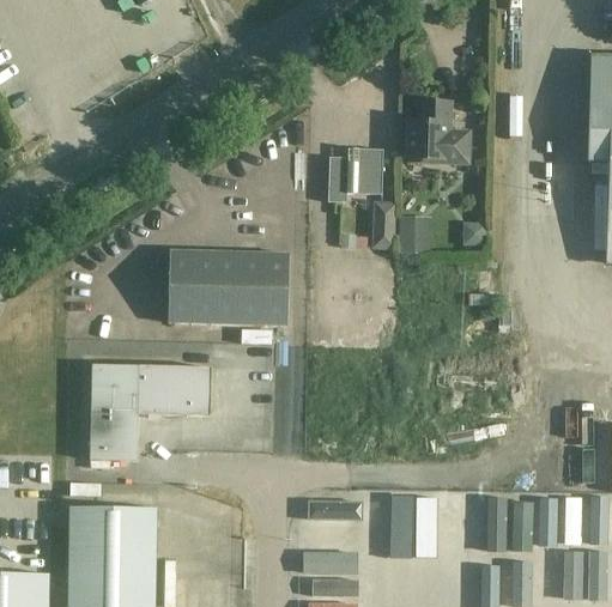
[(611,54),(591,54),(587,161),(610,161),(605,262),(611,262),(611,54)]
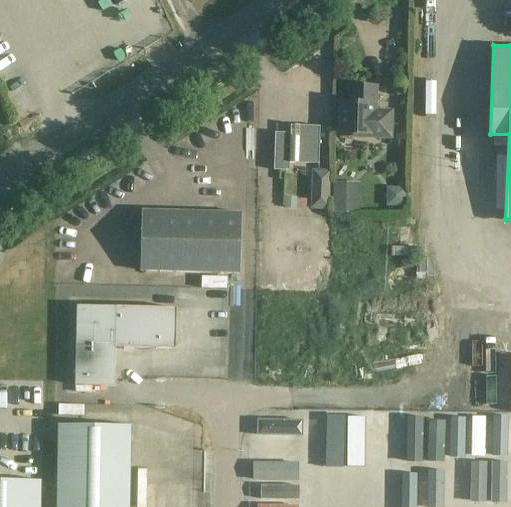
[(375,84),(350,84),(349,100),(339,100),(338,132),(351,132),(351,134),(390,136),(390,110),(374,110),(375,84)]
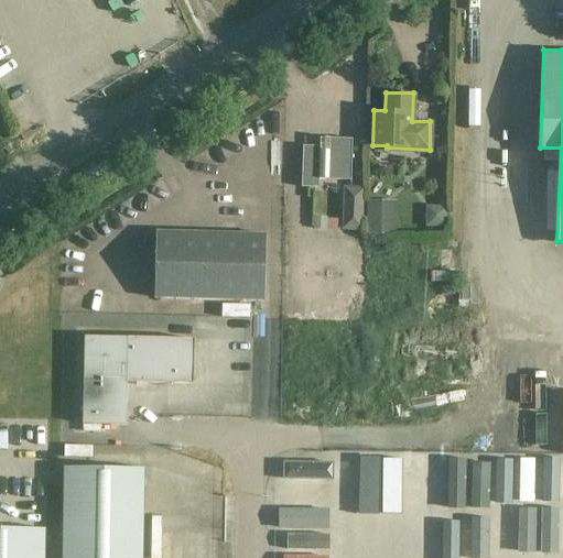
[(352,138),(328,137),(328,149),(320,149),(320,144),(302,144),(301,185),(318,186),(318,177),(350,178),(352,138)]
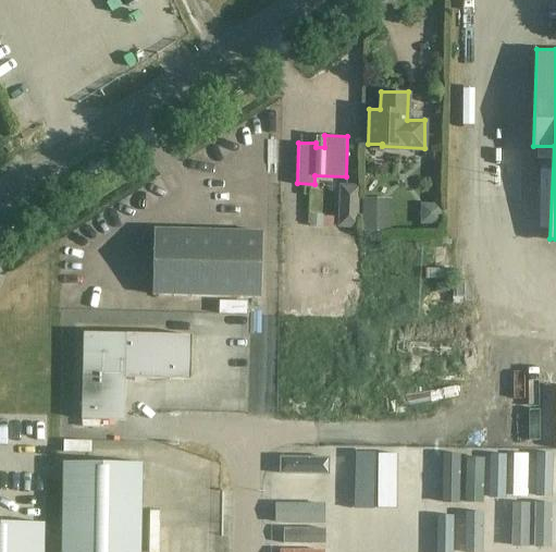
[(363,195),(362,227),(392,228),(392,196),(363,195)]
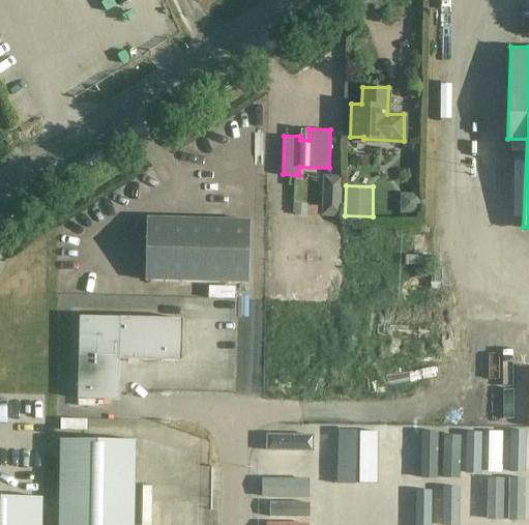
[(248,281),(251,219),(146,215),(145,278),(248,281)]
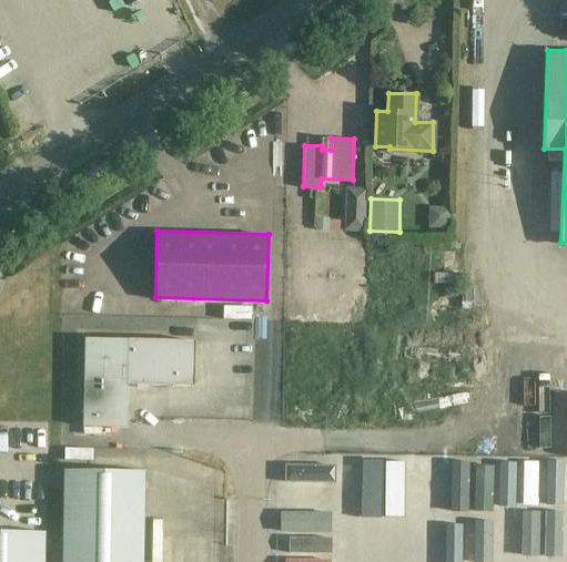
[(195,339),(85,336),(84,425),(127,426),(128,382),(194,384),(195,339)]
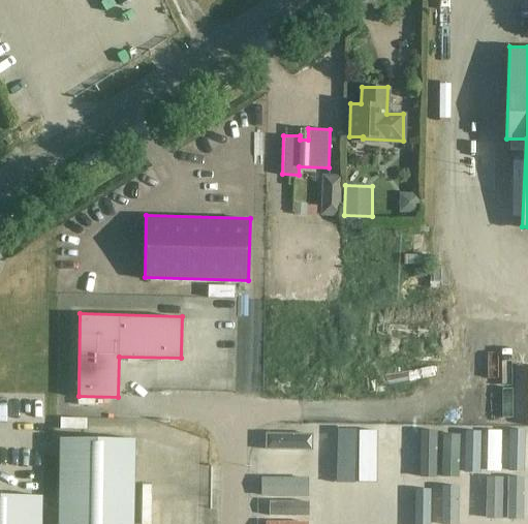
[(118,412),(116,424),(160,434),(162,423),(118,412)]
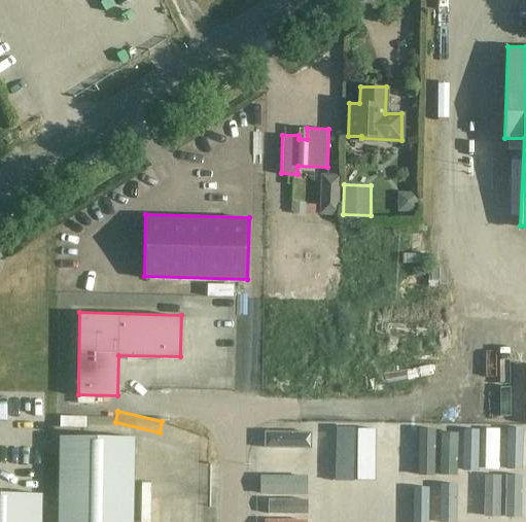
[(133,521),(135,436),(60,435),(58,521),(133,521)]
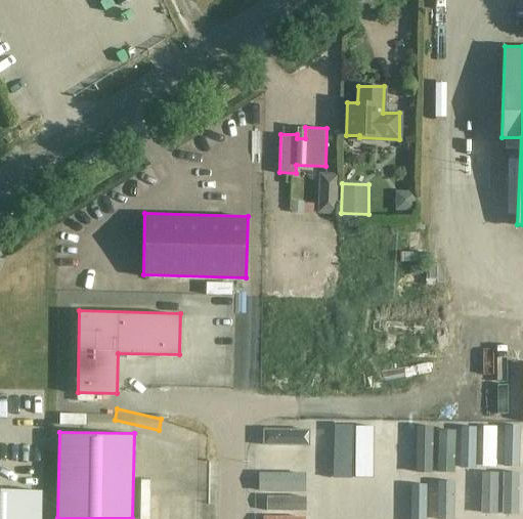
[(142,465),(142,478),(185,478),(185,466),(142,465)]
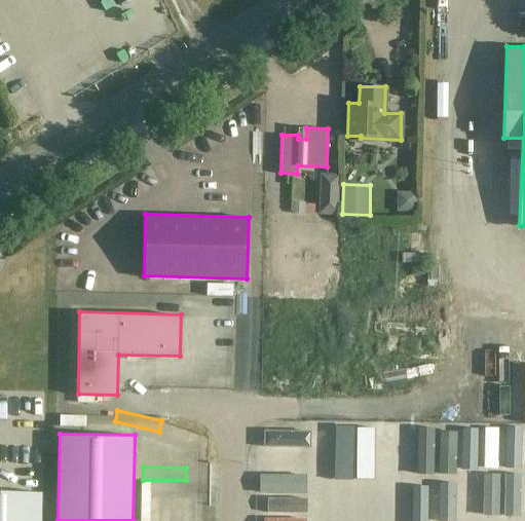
[(169,520),(177,492),(151,485),(142,520),(169,520)]
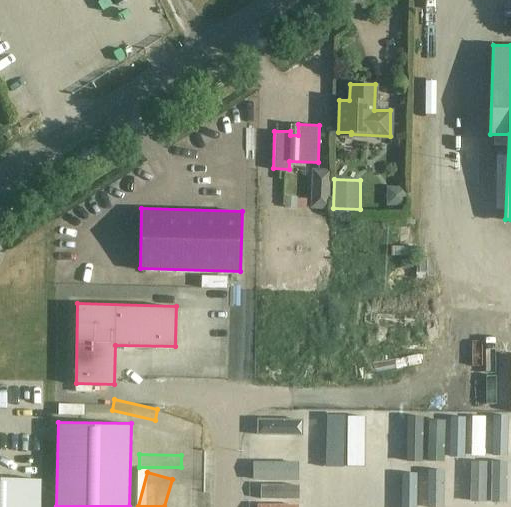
[(40,506),(41,478),(0,477),(0,506),(40,506)]
